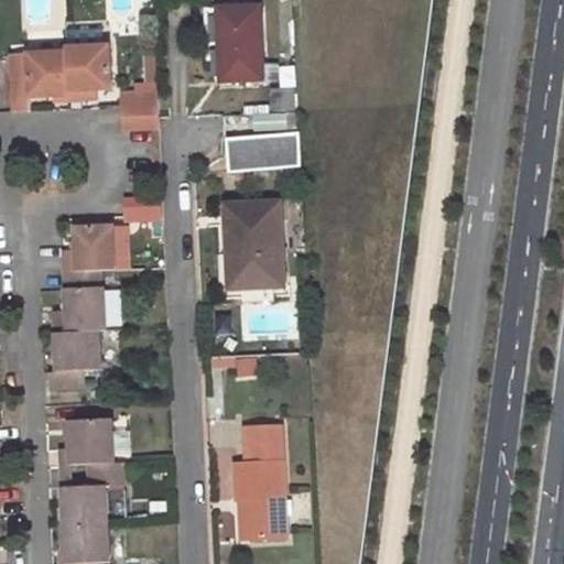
[(218,10),(221,84),(266,82),(262,9),(218,10)]
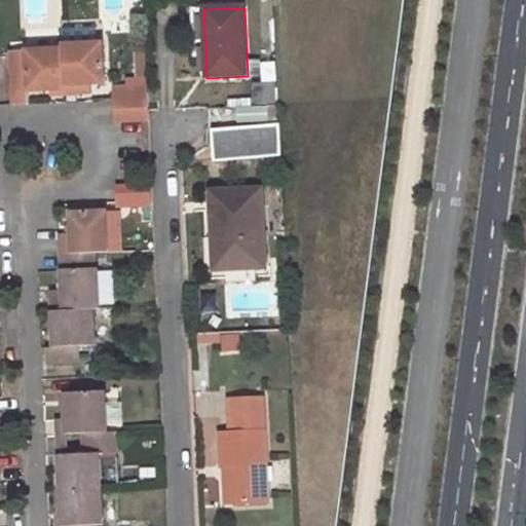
[(77,97),(76,87),(102,86),(100,45),(59,47),(59,51),(61,92),(61,97),(77,97)]
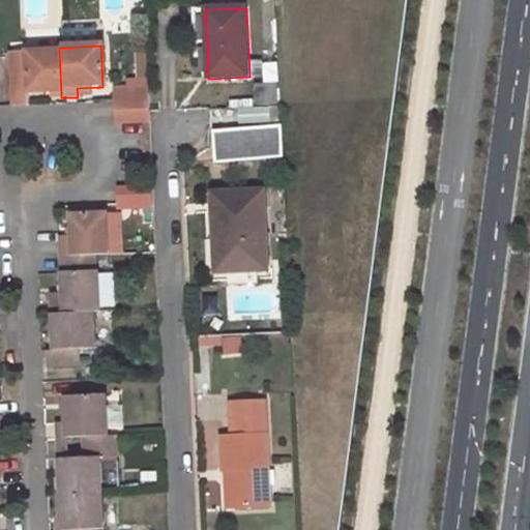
[(27,107),(26,94),(61,93),(59,52),(23,53),(25,76),(9,76),(10,108),(27,107)]
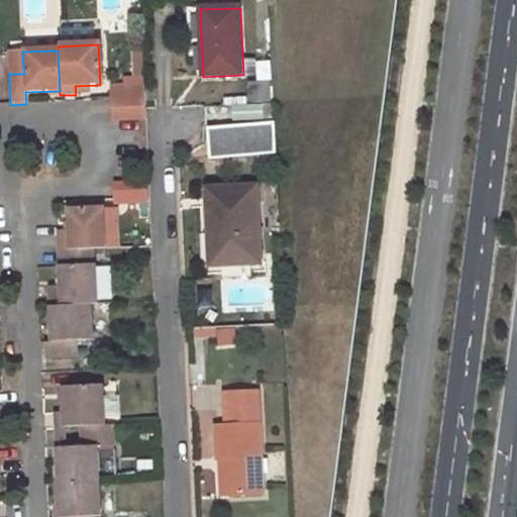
[(109,101),(144,99),(143,91),(109,92),(109,101)]
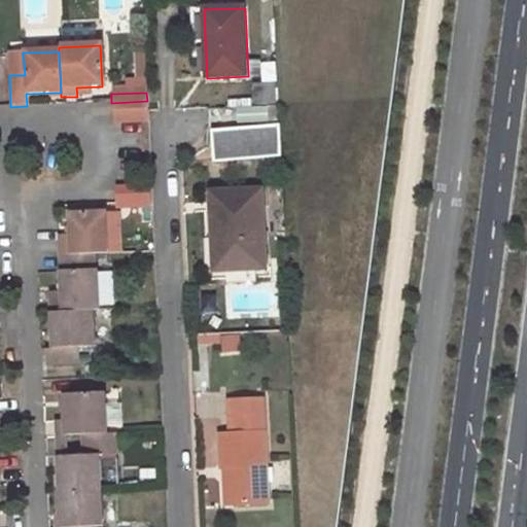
[(147,101),(111,103),(112,125),(148,123),(147,112),(147,101)]
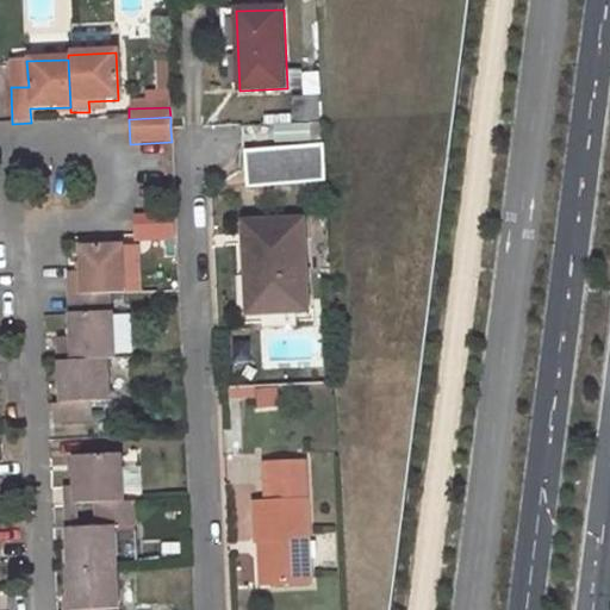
[(291,170),(319,169),(317,145),(246,148),(248,186),(292,184),(291,170)]
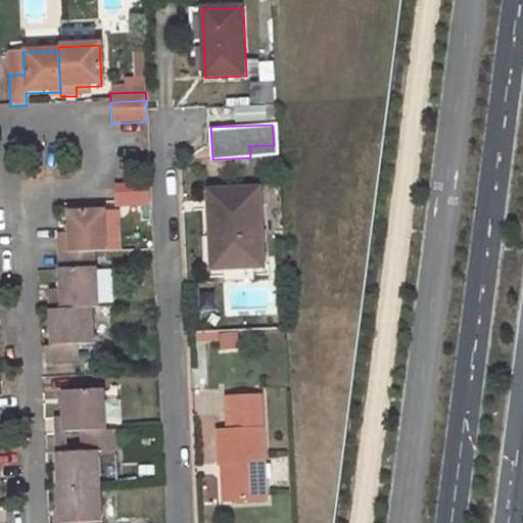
[(114,189),(115,205),(150,203),(149,187),(114,189)]
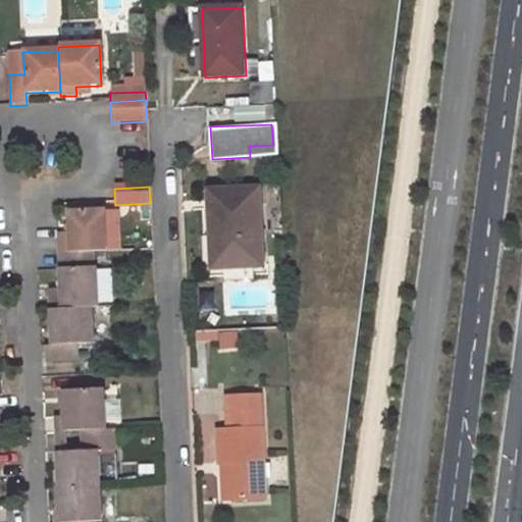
[(218,268),(262,265),(257,190),(208,193),(210,235),(216,233),(218,268)]
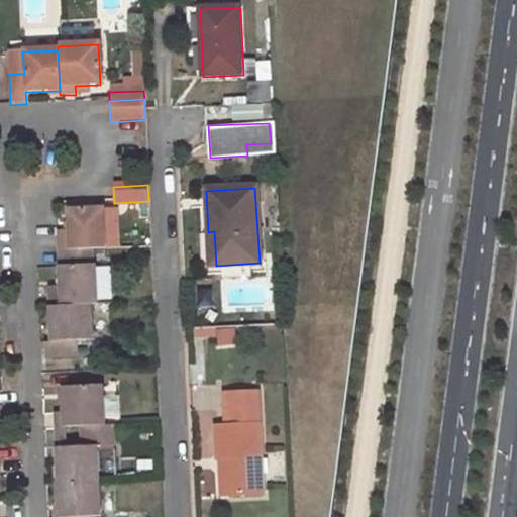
[(104,209),(70,210),(70,229),(59,229),(60,247),(92,245),(106,244),(104,209)]
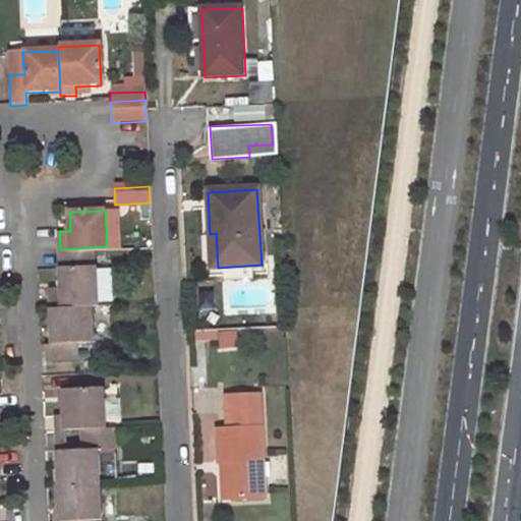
[(93,247),(60,249),(60,268),(94,266),(93,247)]
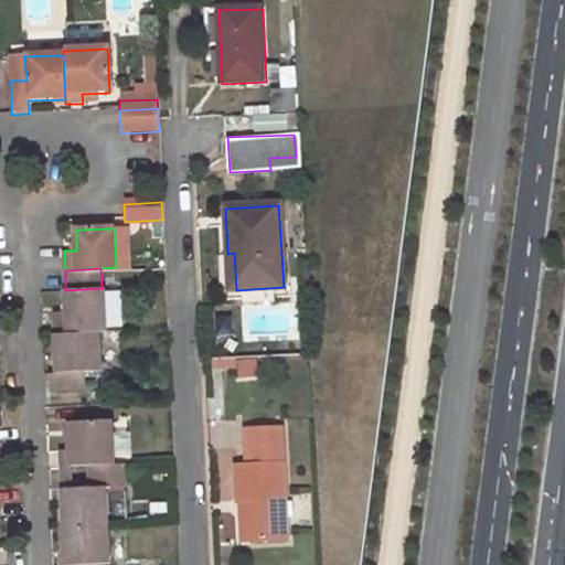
[(99,331),(106,331),(106,327),(105,291),(105,288),(102,288),(65,290),(66,311),(53,312),(54,333),(99,331)]
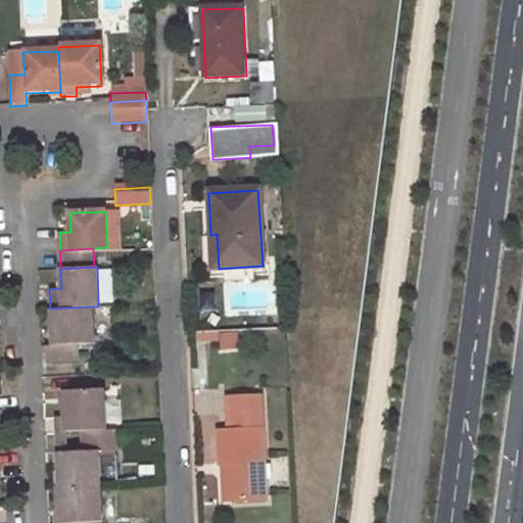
[(111,269),(97,270),(98,302),(112,301),(111,269)]
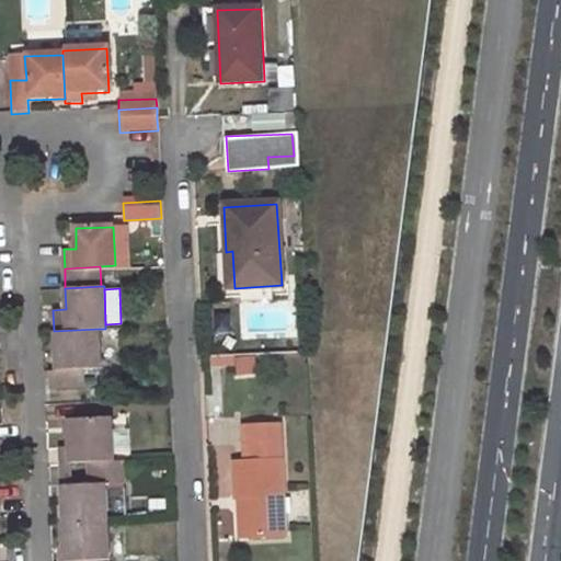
[(101,366),(99,329),(54,331),(56,368),(47,369),(48,385),(83,384),(82,367),(101,366)]
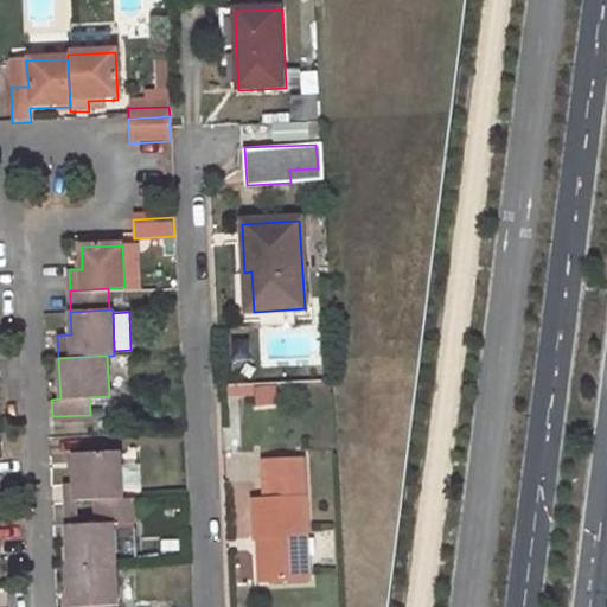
[(64,480),(64,499),(76,498),(94,497),(123,496),(122,448),(75,451),(75,479),(64,480)]
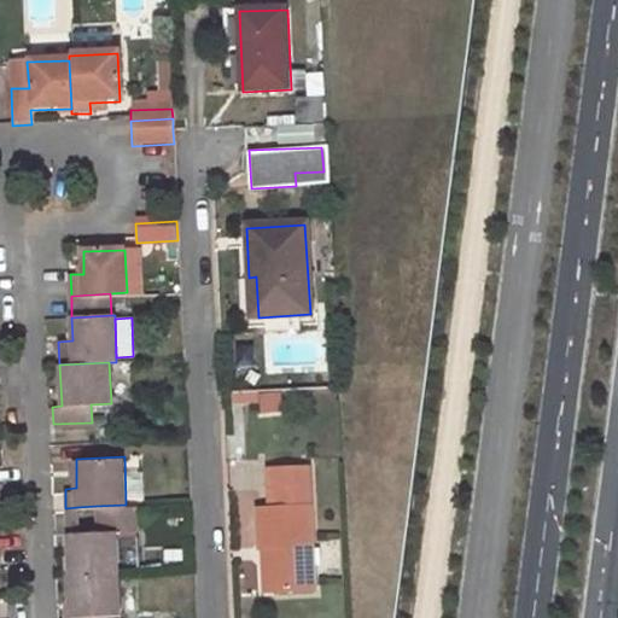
[(278,508),(272,508),(260,509),(261,551),(264,549),(272,548),(274,592),(314,589),(308,468),(269,471),(270,490),(278,490),(278,508)]
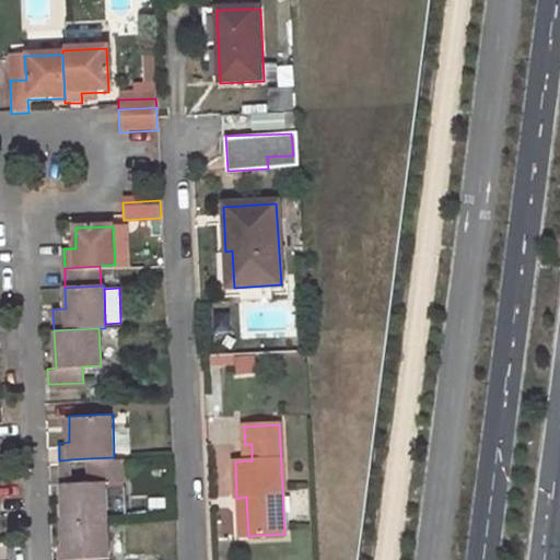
[(88,480),(70,481),(60,482),(62,521),(107,518),(106,481),(125,479),(124,457),(114,457),(86,458),(88,480)]
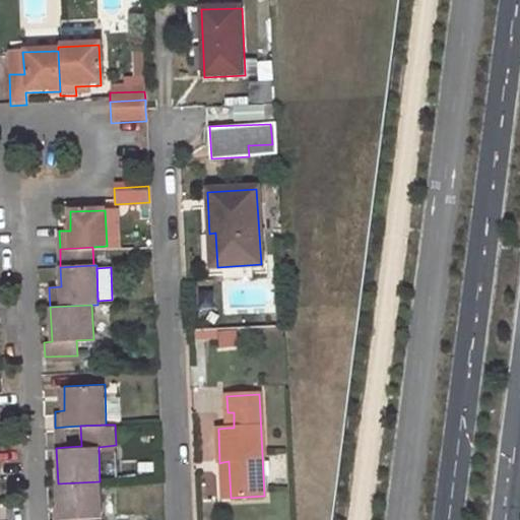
[(65,427),(55,428),(56,448),(65,447),(65,427)]
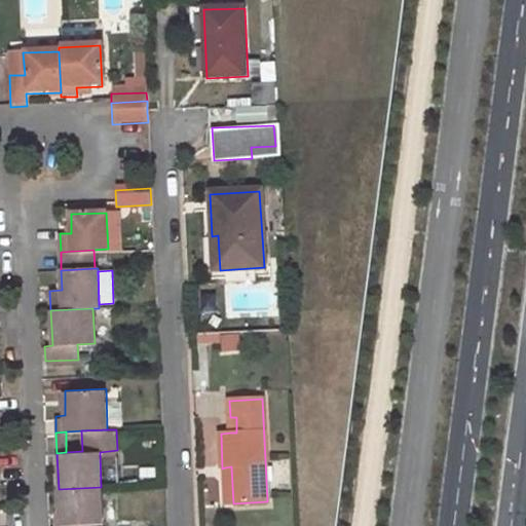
[(225,467),(226,503),(233,503),(231,466),(225,467)]
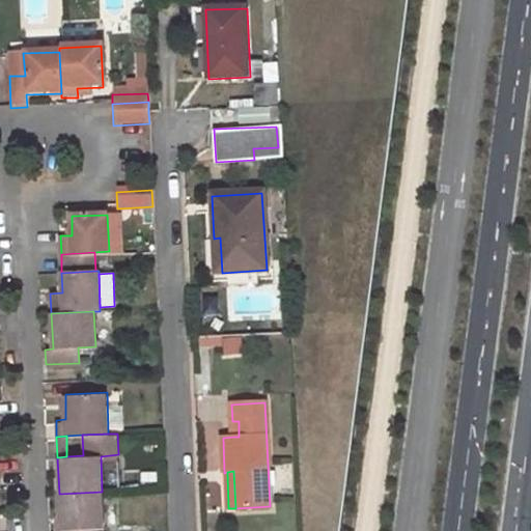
[(102,492),(59,494),(60,530),(91,530),(91,529),(104,528),(102,492)]
